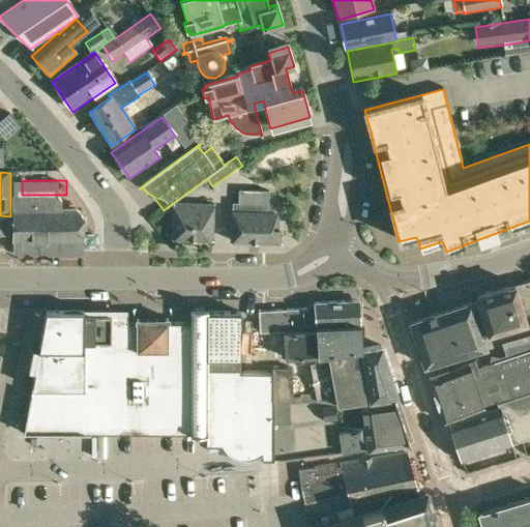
[(239,193),(239,204),(232,204),(231,242),(281,244),(275,215),(267,215),(268,194),(239,193)]
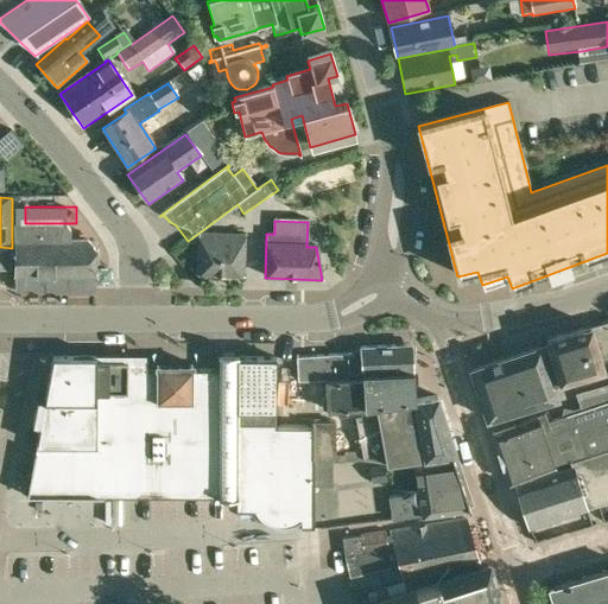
[(95,278),(95,253),(88,243),(70,243),(70,234),(65,229),(16,229),(16,277),(95,278)]
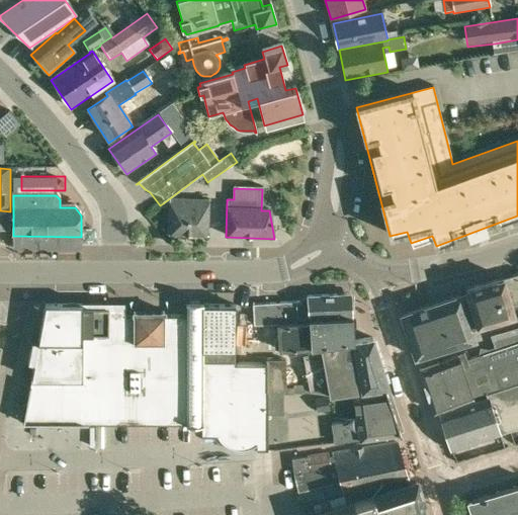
[(206,236),(207,203),(175,202),(168,205),(167,210),(166,235),(206,236)]
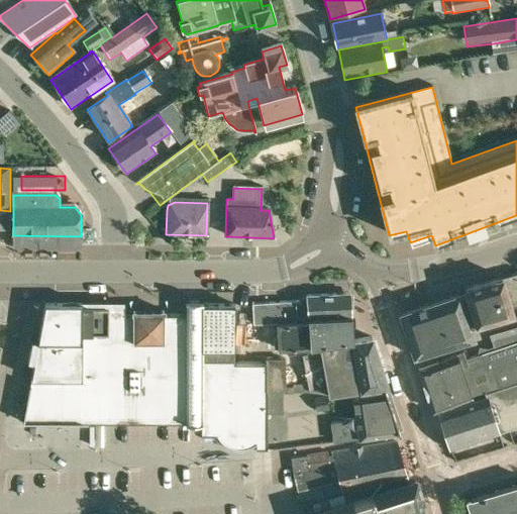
[(462,297),(473,327),(476,327),(513,316),(510,307),(516,304),(516,276),(502,280),(464,290),(467,297),(462,297)]
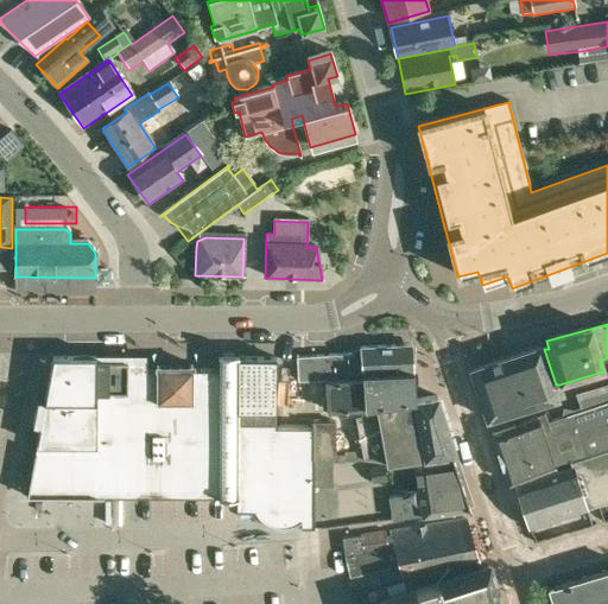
[(363,375),(412,373),(411,348),(360,350),(360,355),(297,358),(298,383),(324,382),(363,380),(363,375)]
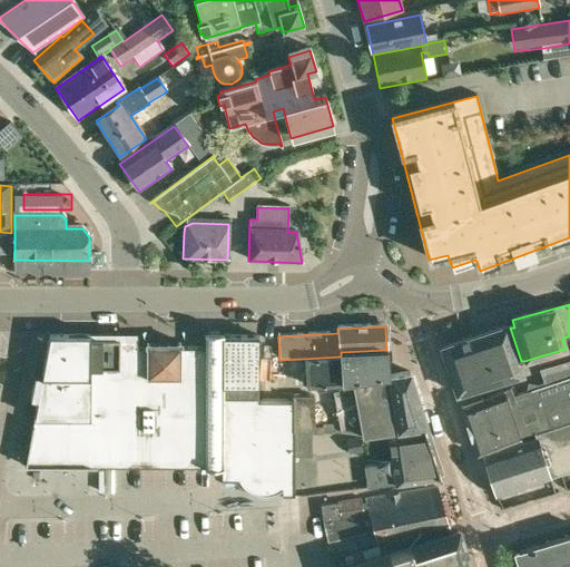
[(521,361),(510,328),(507,329),(505,328),(445,348),(461,396),(522,375),(518,363),(521,361)]
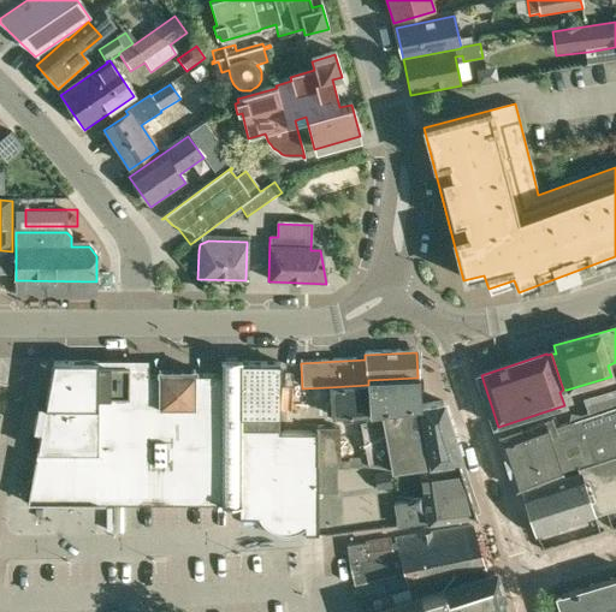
[(317,435),(279,435),(279,364),(242,364),(242,361),(220,361),(220,378),(195,378),(195,372),(158,372),(158,376),(148,376),(148,368),(98,368),(98,363),(53,363),(45,406),(37,405),(33,432),(40,434),(27,506),(240,506),(240,521),(258,521),(259,523),(261,526),(262,528),(265,529),(267,532),(268,533),(271,534),(273,535),(277,536),(279,538),(282,538),(284,538),(288,538),(290,538),(295,536),(297,535),(300,534),(304,532),(304,538),(318,538),(318,495),(318,468),(317,468),(317,435)]
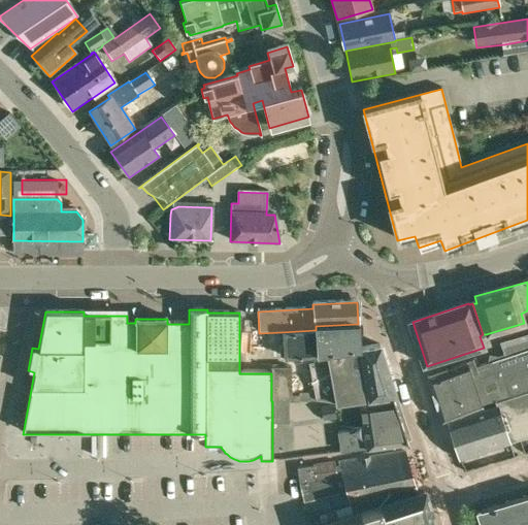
[(327,353),(359,349),(358,324),(316,326),(316,330),(282,332),(283,359),(319,357),(319,359),(327,353)]
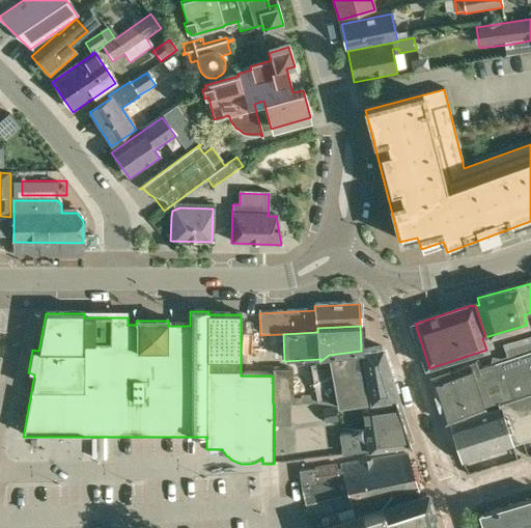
[(504,352),(530,343),(530,327),(499,337),(504,352)]
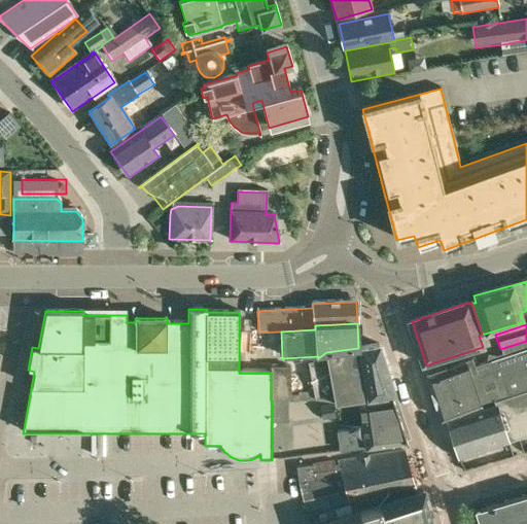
[(314,400),(335,404),(394,394),(379,345),(358,348),(326,352),(318,358),(318,361),(308,363),(313,393),(314,400)]
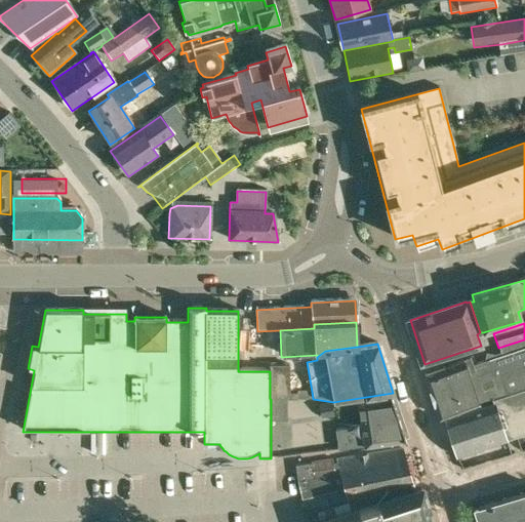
[(491,401),(524,390),(524,349),(473,367),(471,359),(462,362),(463,363),(425,376),(439,419),(491,401)]
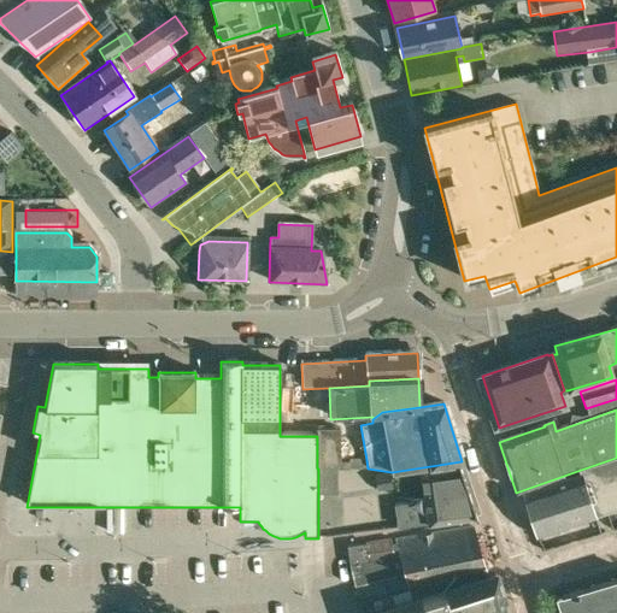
[(368,469),(366,460),(350,460),(350,463),(340,464),(340,431),(317,431),(317,436),(317,469),(318,469),(319,469),(336,469),(335,470),(350,469),(350,472),(366,472),(368,469)]
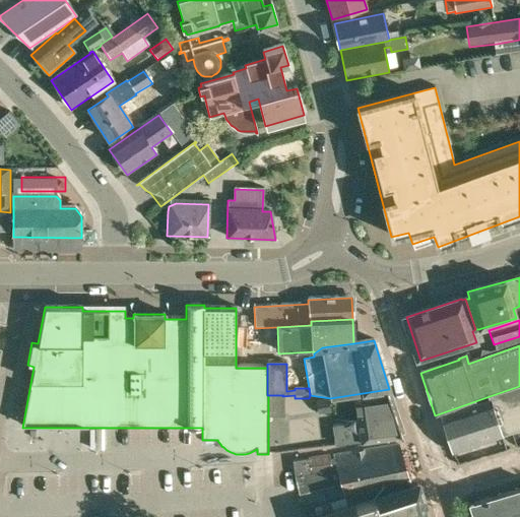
[(519,386),(486,397),(489,403),(441,418),(453,454),(519,431),(519,386)]
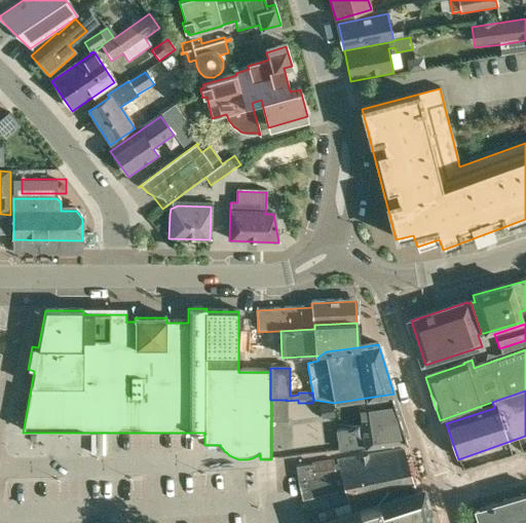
[(366,449),(407,443),(391,397),(358,402),(362,424),(351,425),(352,430),(336,433),(339,452),(366,448),(366,449)]
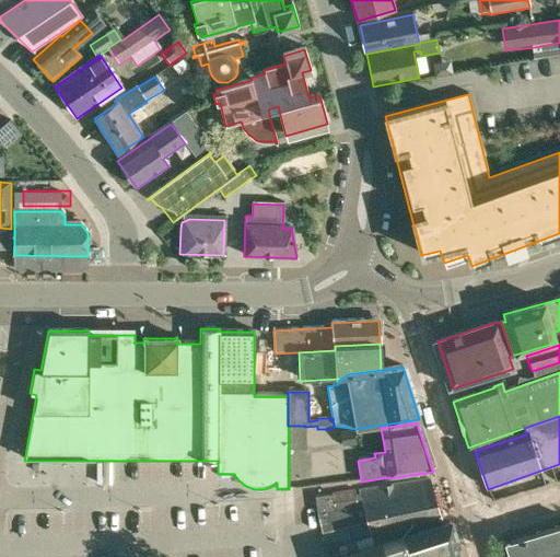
[(306,429),(317,429),(317,426),(304,427),(305,426),(290,426),(289,426),(289,451),(306,451),(306,440),(310,440),(310,432),(306,432),(306,429)]
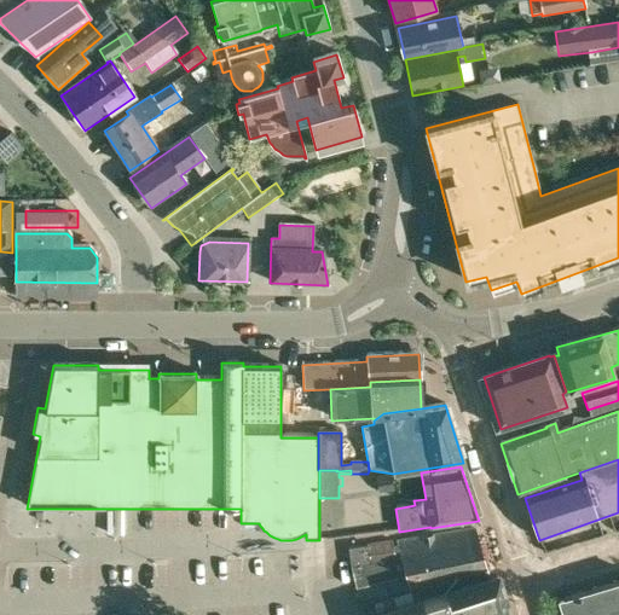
[(391,476),(376,480),(379,495),(394,493),(391,476)]
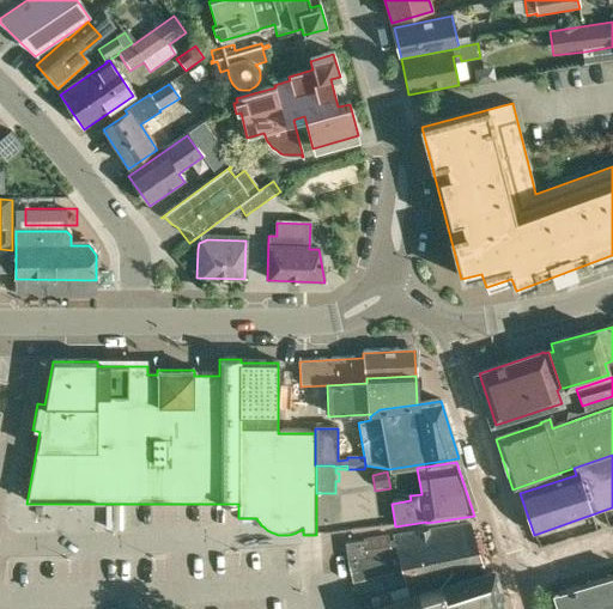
[(410,598),(432,591),(431,586),(483,572),(469,527),(393,539),(396,553),(388,555),(386,541),(345,546),(347,562),(357,561),(362,580),(401,568),(410,598)]
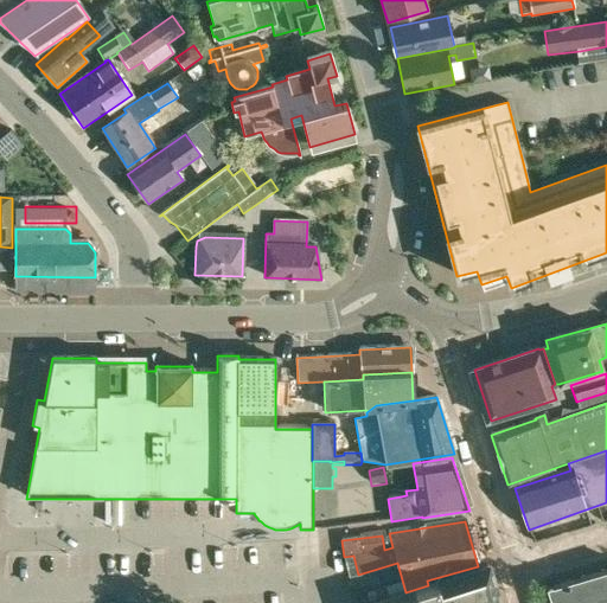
[(497,602),(486,568),(438,584),(438,583),(428,585),(406,592),(407,594),(377,602),(497,602)]
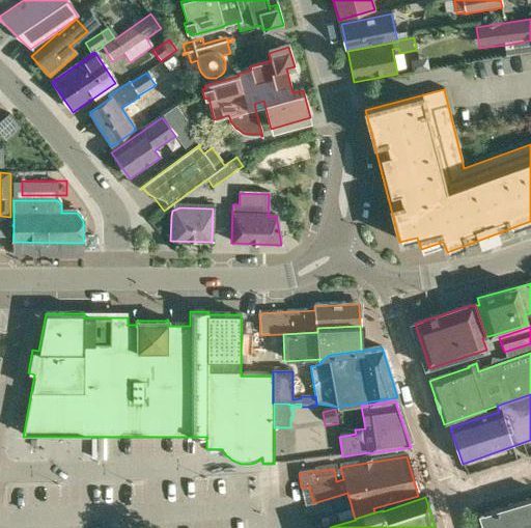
[(530,527),(530,499),(482,515),(482,513),(478,515),(481,527),(530,527)]
